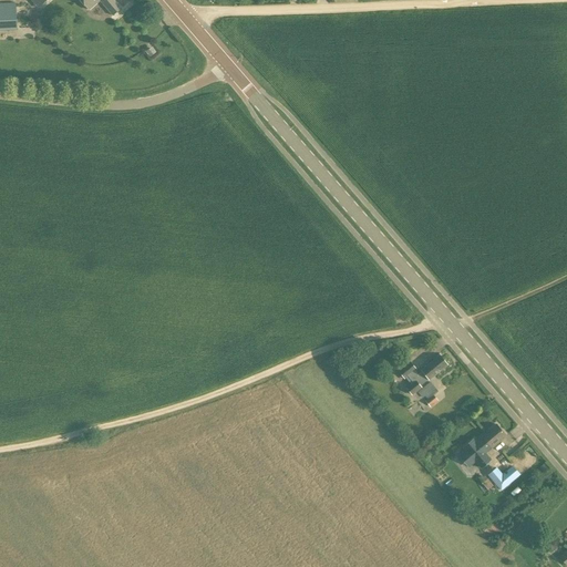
[(114,0),(80,0),(89,10),(100,0),(113,16),(121,7),(114,0)]
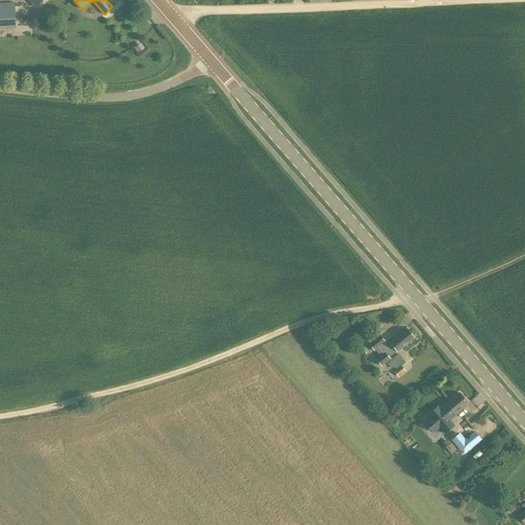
[(14,3),(0,3),(0,28),(15,28),(14,3)]
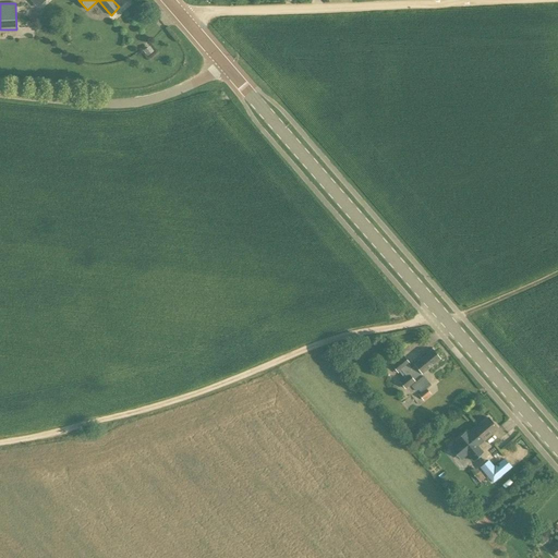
[(413,379),(422,372),(423,373),(429,367),(440,359),(436,354),(433,349),(414,363),(415,365),(411,368),(408,365),(410,363),(403,355),(392,365),(398,373),(400,372),(404,377),(399,383),(405,389),(415,381),(413,379)]
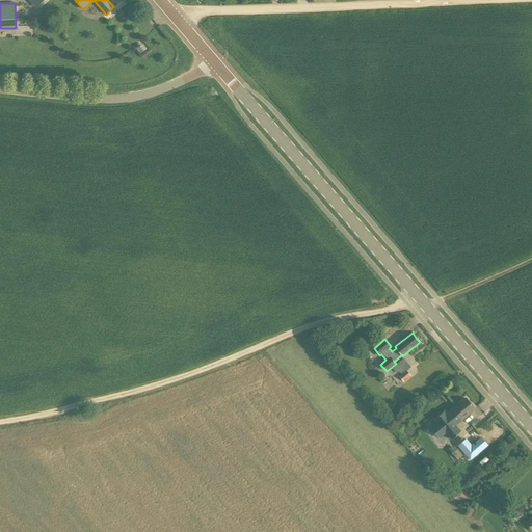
[(410,367),(403,358),(392,368),(396,373),(399,371),(401,374),(399,376),(403,382),(411,376),(406,371),(410,367)]
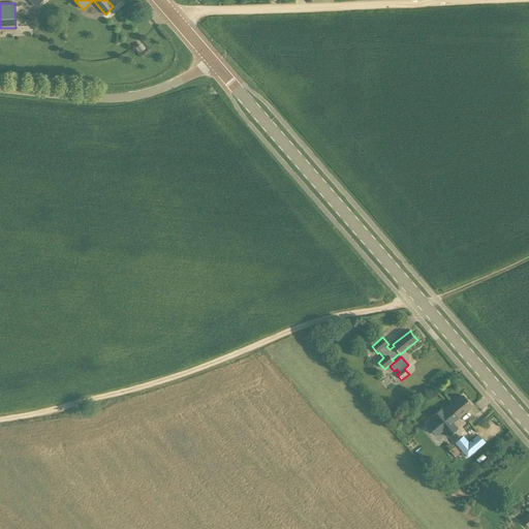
[(463,396),(449,407),(444,411),(441,409),(432,417),(430,416),(428,418),(428,422),(435,431),(440,427),(444,432),(439,436),(443,441),(458,429),(452,419),(457,415),(459,418),(472,407),(463,396)]
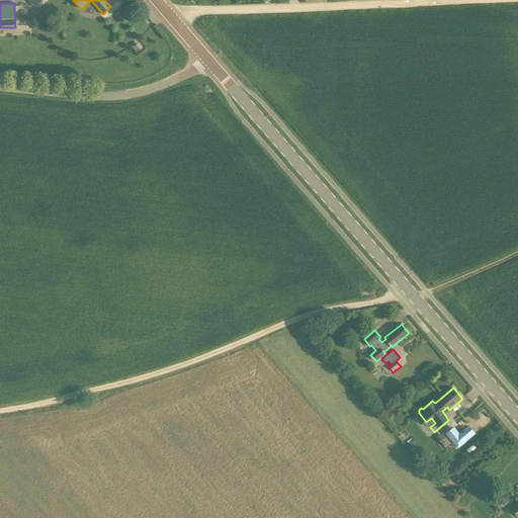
[(454,427),(445,434),(457,448),(476,433),(468,425),(458,433),(454,427)]
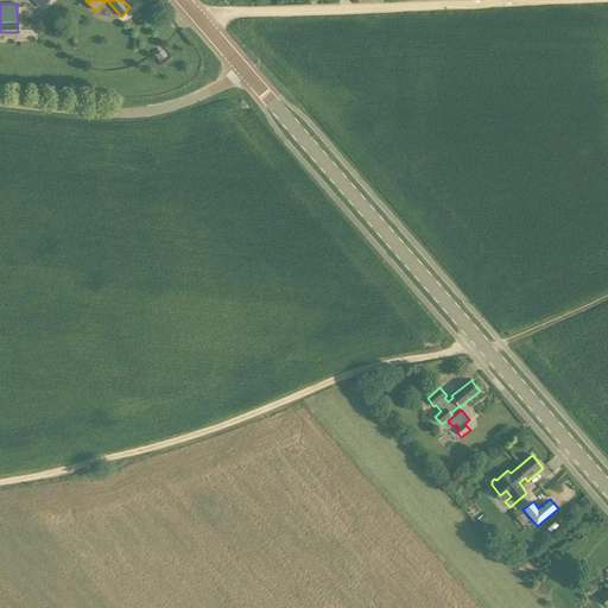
[(515,511),(513,512),(523,524),(527,519),(524,514),(519,510),(517,512),(515,511)]
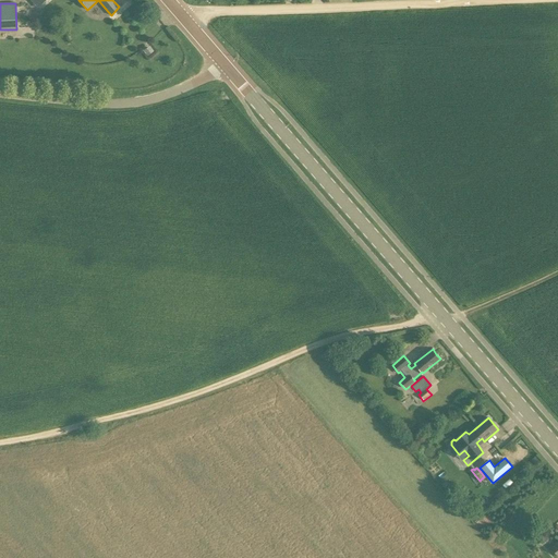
[(537,537),(543,544),(549,538),(544,532),(537,537)]
